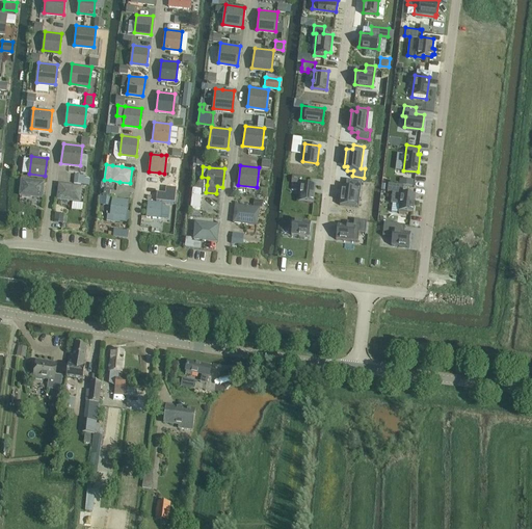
[(21,178),(20,193),(43,196),(45,180),(21,178)]
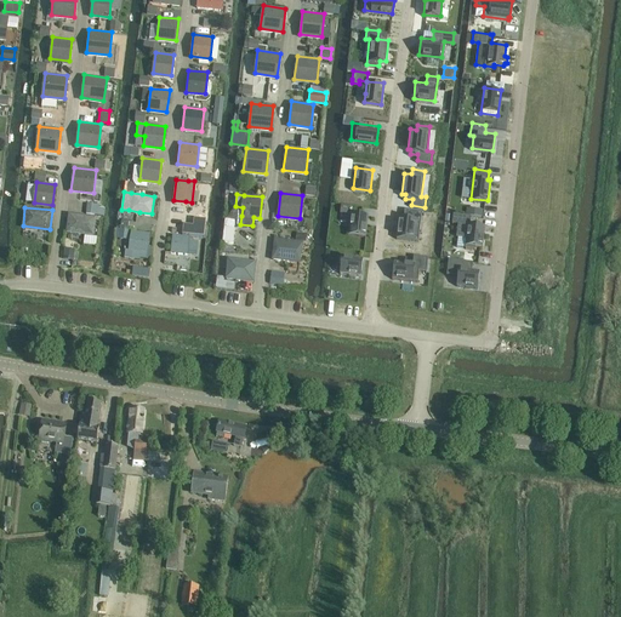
[(399,215),(397,236),(419,239),(422,209),(405,207),(404,216),(399,215)]
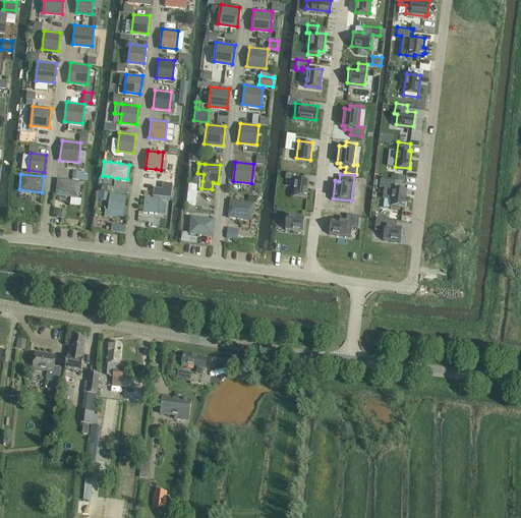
[(295,177),(292,195),(306,196),(308,179),(295,177)]
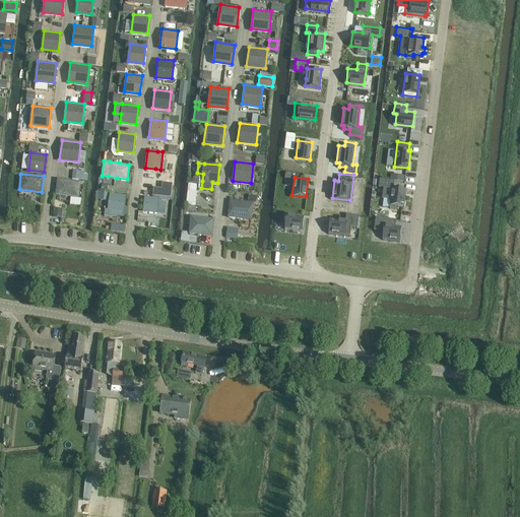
[(58,178),(56,193),(78,196),(80,181),(58,178)]
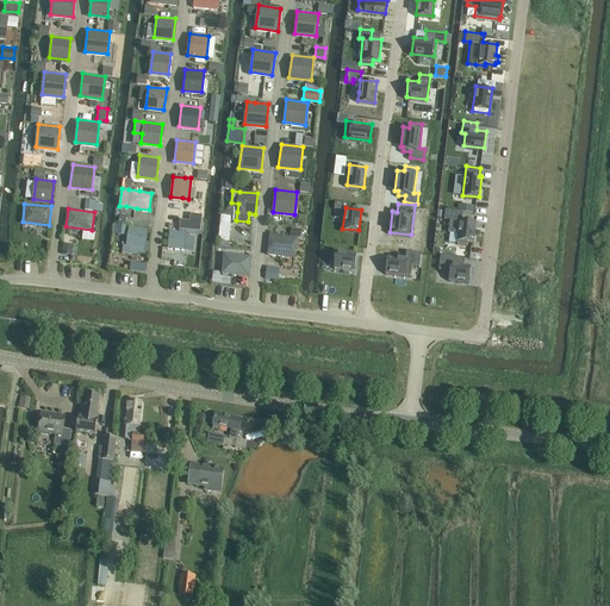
[(444,217),(449,218),(448,230),(458,231),(456,242),(466,243),(467,241),(473,241),(475,220),(461,218),(462,210),(444,208),(444,217)]
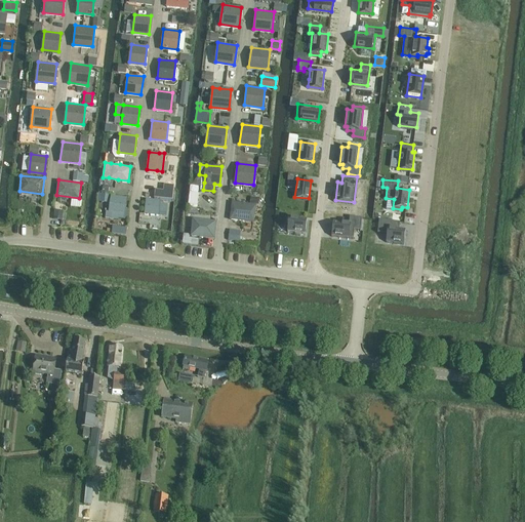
[(190,184),(188,203),(197,204),(199,185),(190,184)]
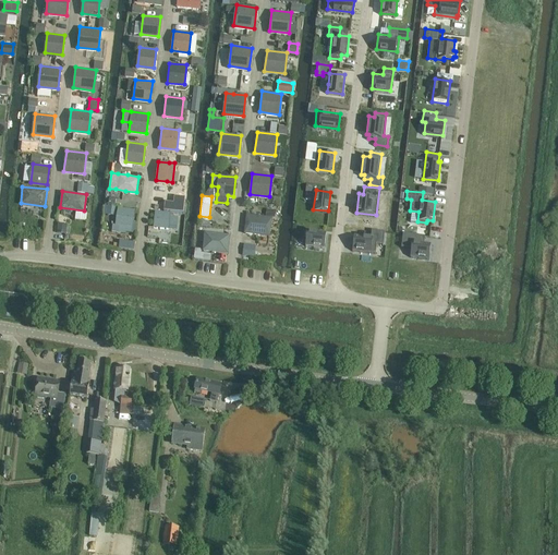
[(108,204),(107,213),(116,214),(117,205),(108,204)]
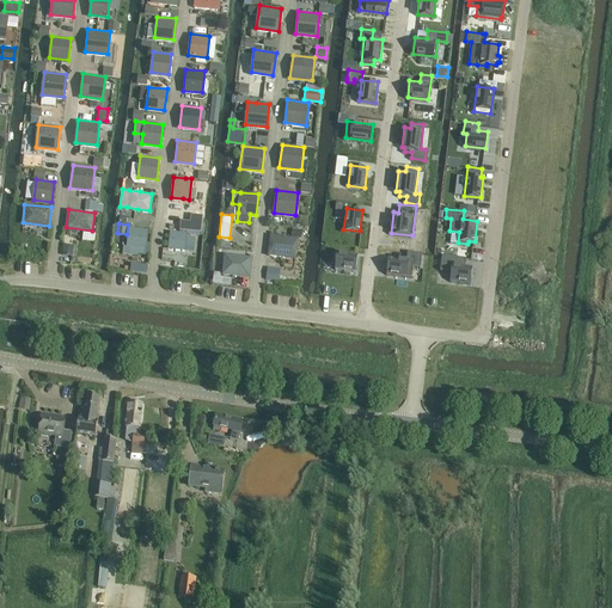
[(129,227),(128,244),(145,246),(146,241),(147,229),(129,227)]
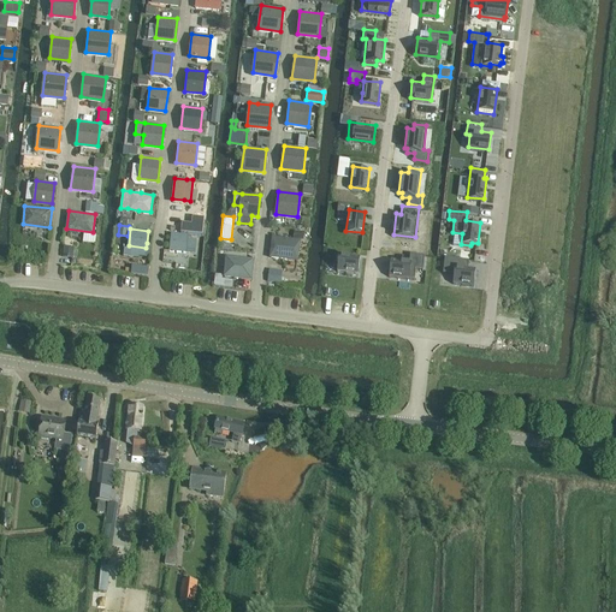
[(171,231),(170,249),(182,250),(187,250),(188,233),(183,233),(171,231)]
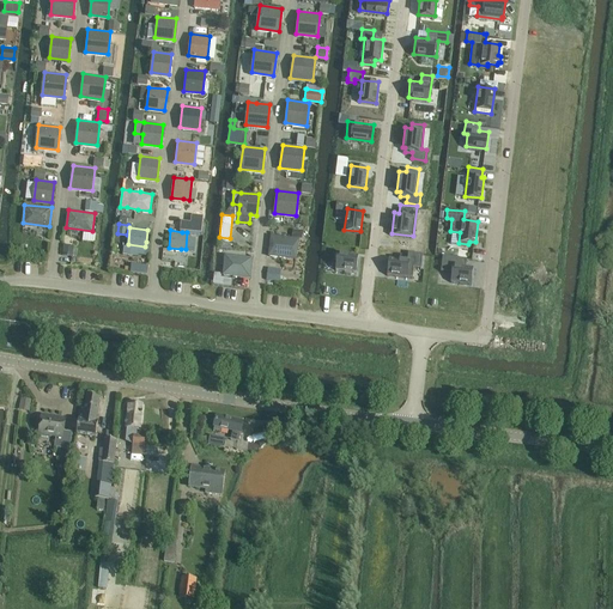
[(272,235),(269,254),(296,256),(298,238),(272,235)]
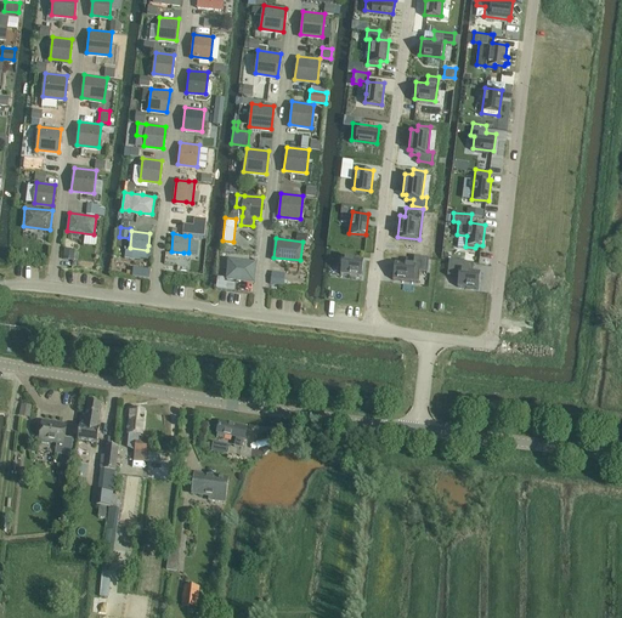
[(64,247),(63,256),(73,258),(74,248),(64,247)]
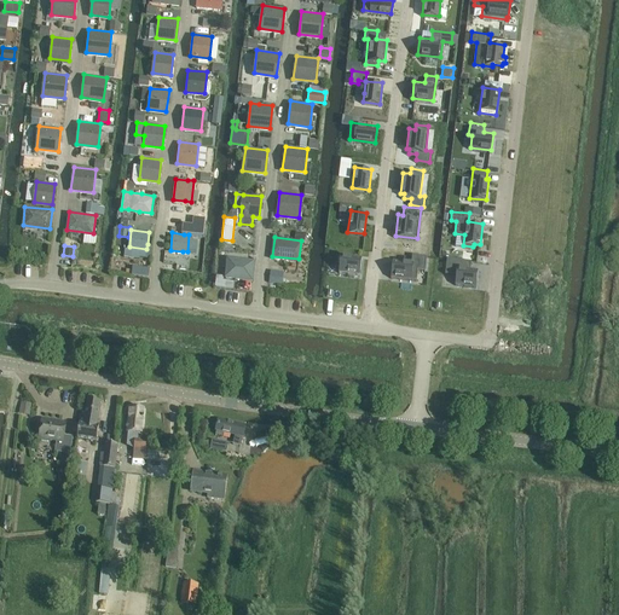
[(340,253),(339,270),(359,272),(362,256),(340,253)]
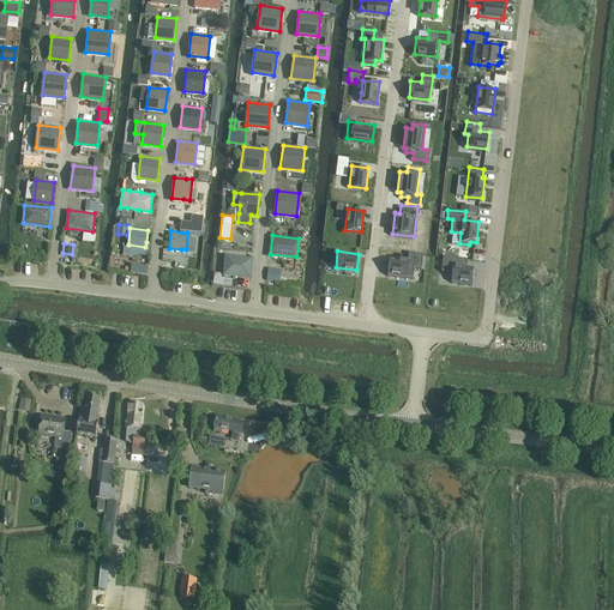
[(390,257),(387,273),(413,276),(414,265),(421,266),(423,252),(409,251),(408,259),(390,257)]
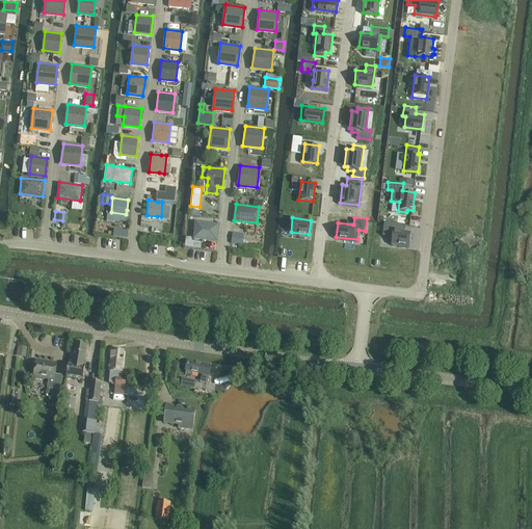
[(195,220),(193,237),(216,239),(218,223),(195,220)]
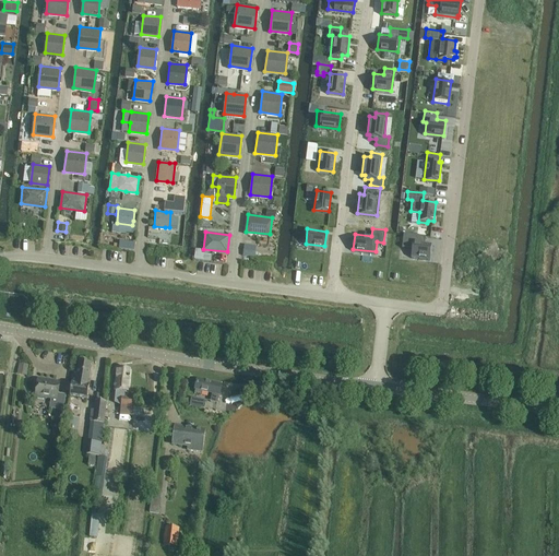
[(403,232),(402,246),(412,247),(411,256),(429,258),(431,243),(425,241),(426,234),(403,232)]
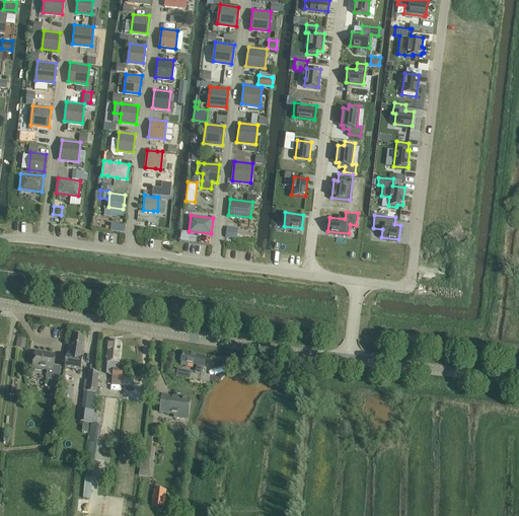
[(227,225),(225,235),(232,236),(233,226),(227,225)]
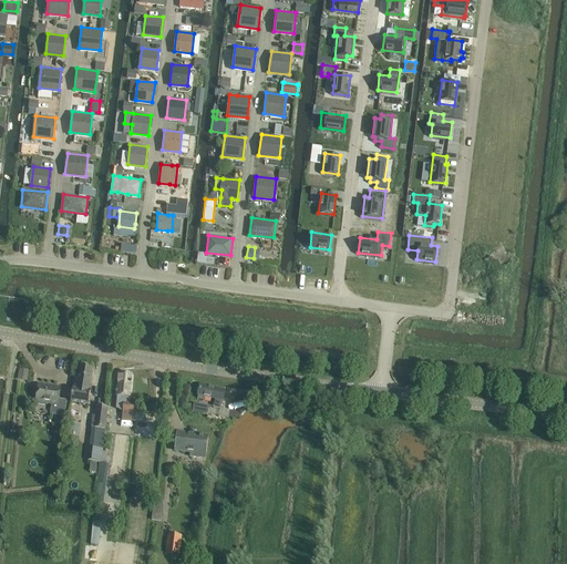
[(492,299),(506,301),(507,291),(493,290),(492,299)]
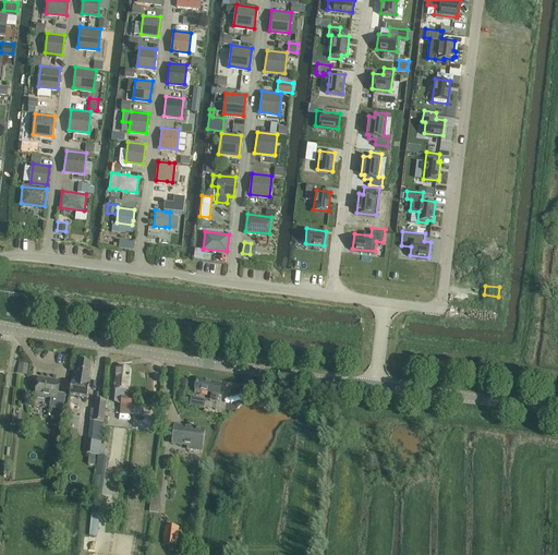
[(70,394),(87,397),(89,383),(87,383),(91,360),(79,358),(77,368),(73,368),(72,381),(70,389),(70,394)]
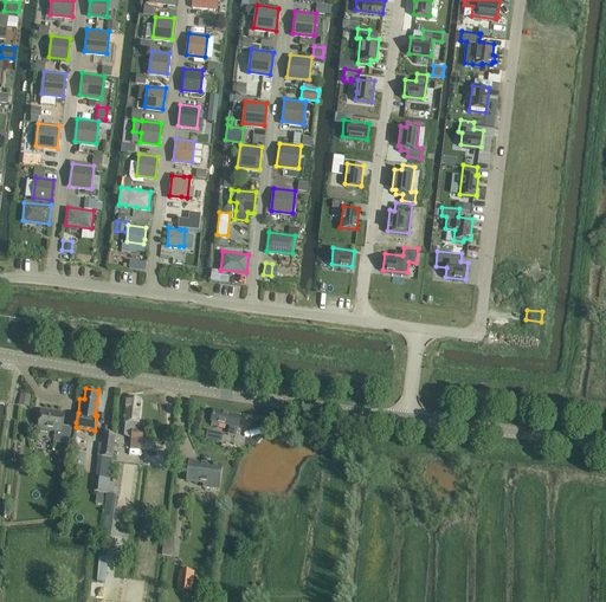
[(20,397),(30,399),(31,390),(21,389),(20,397)]
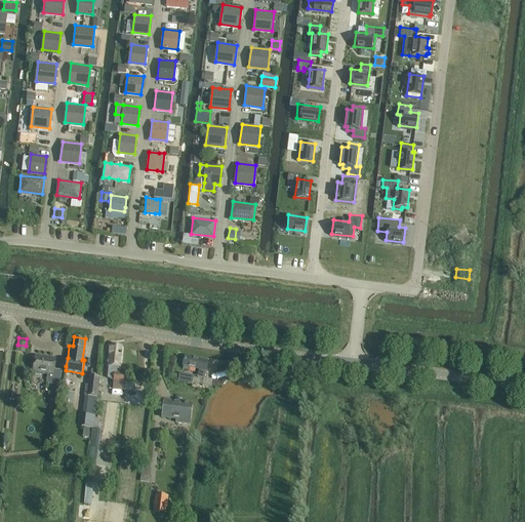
[(125,387),(125,379),(126,372),(119,371),(121,345),(111,344),(109,362),(108,371),(114,371),(112,386),(125,387)]
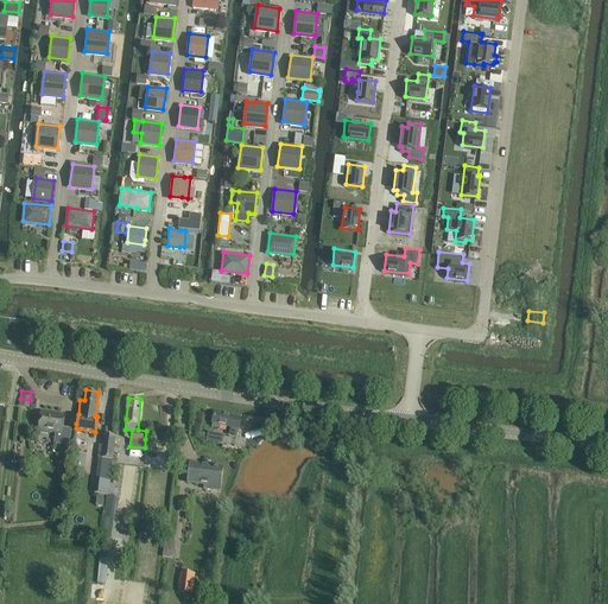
[(42,409),(38,427),(56,430),(54,442),(69,444),(71,426),(63,425),(64,413),(42,409)]
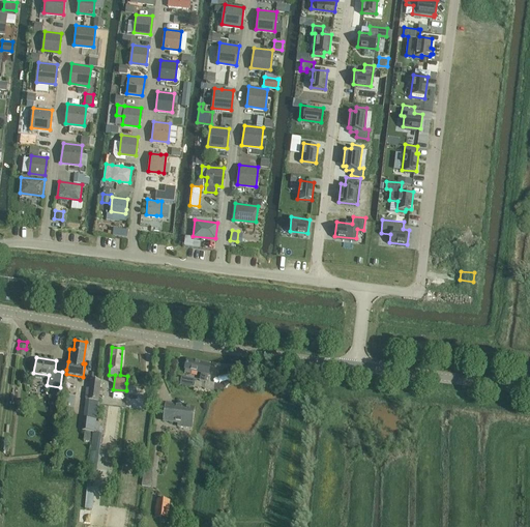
[(187,357),(184,370),(193,372),(194,369),(201,371),(199,378),(206,380),(210,362),(187,357)]
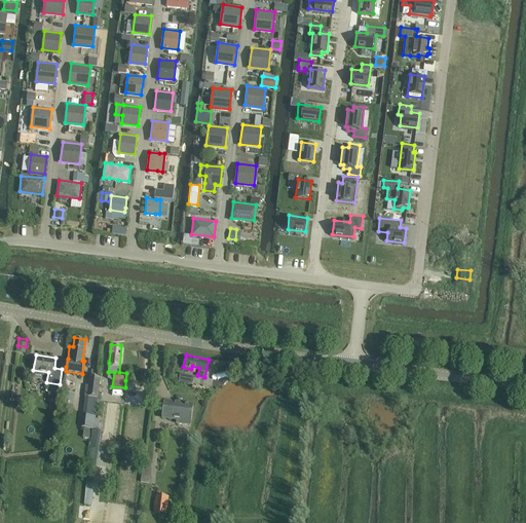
[(180,372),(179,380),(192,382),(194,374),(180,372)]
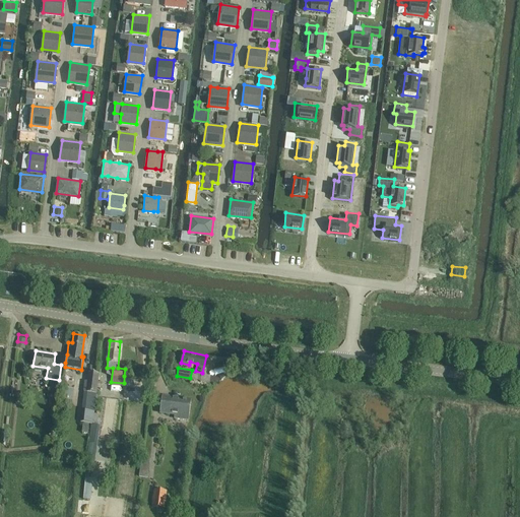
[(92,422),(99,371),(88,370),(87,384),(84,383),(83,390),(84,390),(80,421),(92,422)]
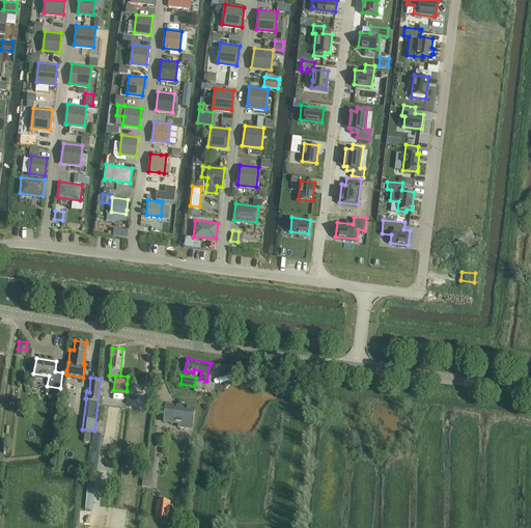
[(178,425),(191,426),(194,408),(167,404),(165,419),(179,421),(178,425)]
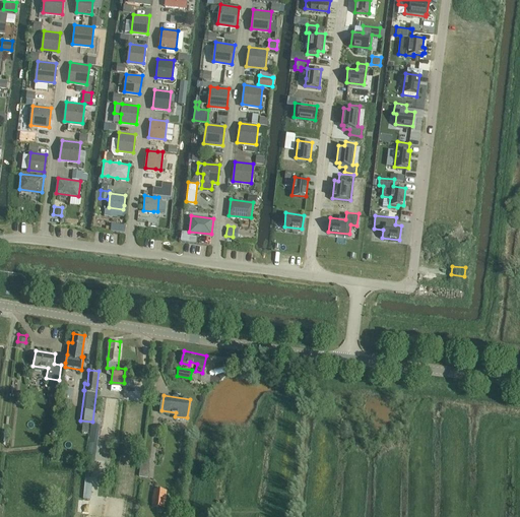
[(91,423),(85,462),(93,463),(100,424),(91,423)]
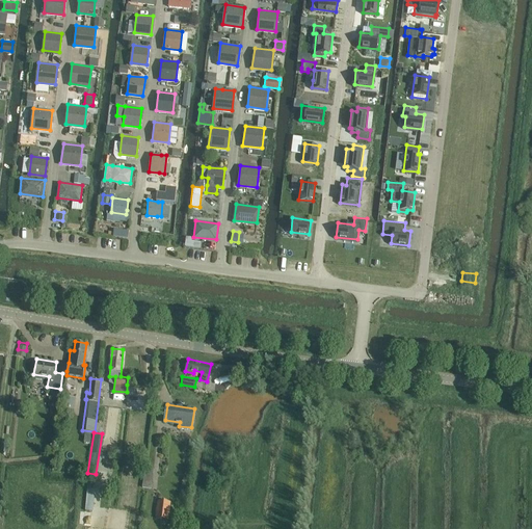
[(158,499),(156,517),(166,518),(168,500),(158,499)]
